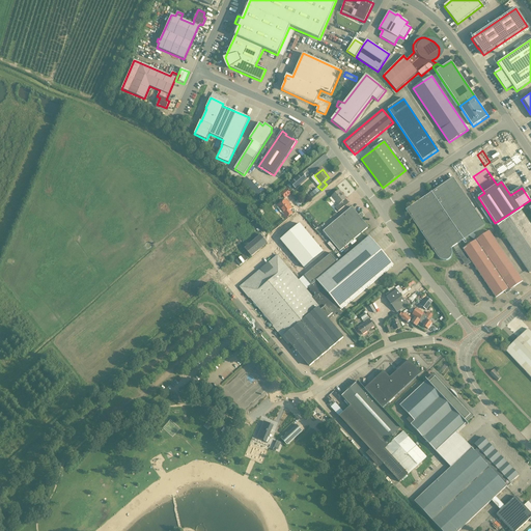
[(295,189),(307,179),(302,173),(290,184),(295,189)]
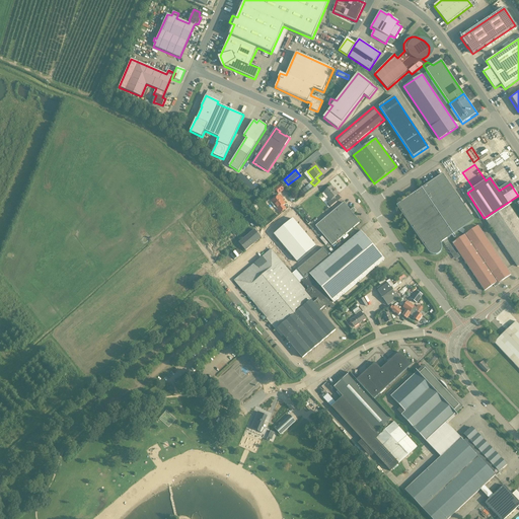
[(242,172),(238,177),(251,193),(256,188),(242,172)]
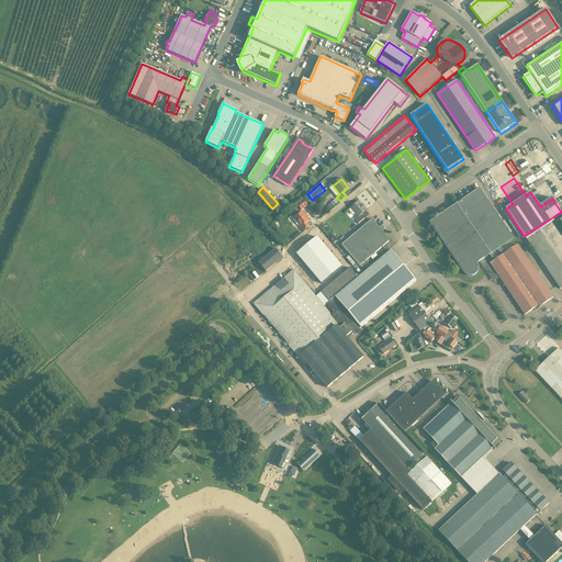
[(457,204),(429,223),(463,273),(465,274),(468,277),(470,277),(472,277),(475,276),(476,273),(478,271),(479,269),(479,266),(478,263),(480,262),(493,282),(499,278),(525,315),(535,308),(536,311),(544,305),(543,304),(553,298),(517,245),(490,263),(497,273),(494,276),(484,259),(514,239),(480,189),(457,204)]
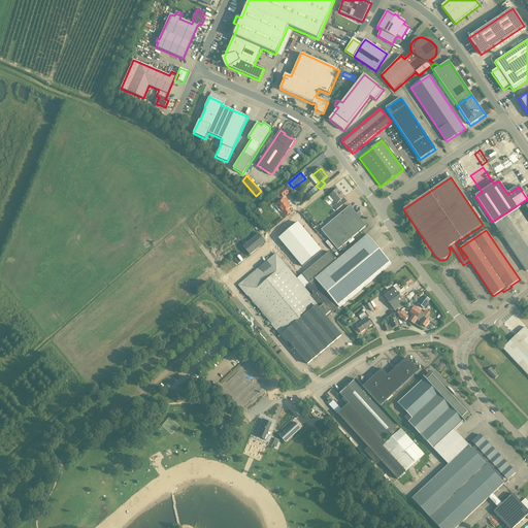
[(290,193),(286,187),(279,192),(284,198),(290,193)]
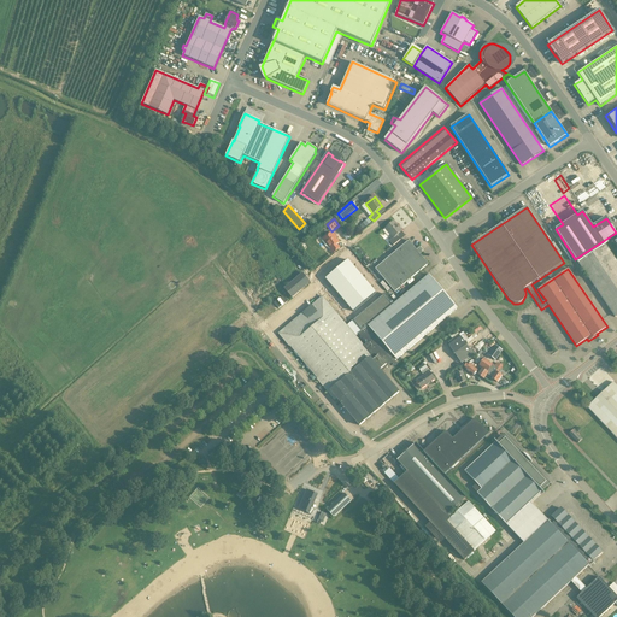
[(393,246),(400,240),(397,235),(403,231),(394,222),(385,229),(393,239),(389,241),(393,246)]
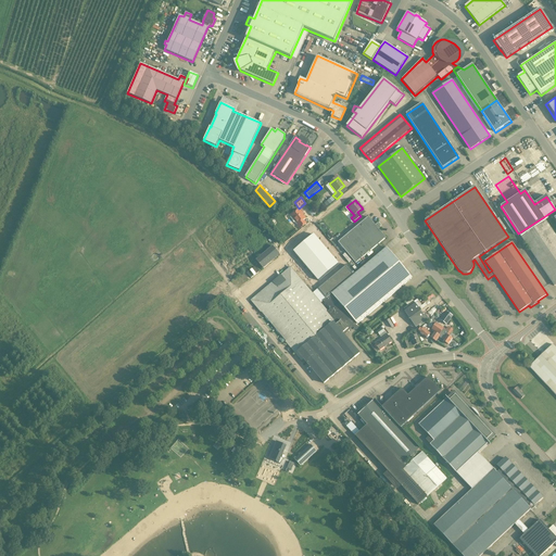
[(303,214),(299,210),(291,216),(295,222),(297,222),(299,225),(297,226),(300,229),(306,224),(304,220),(306,218),(302,215),(303,214)]
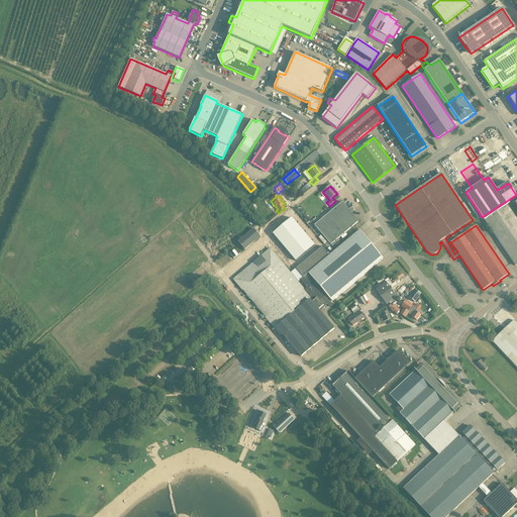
[(515,266),(516,265),(516,219),(507,205),(511,202),(509,200),(483,217),(515,266)]
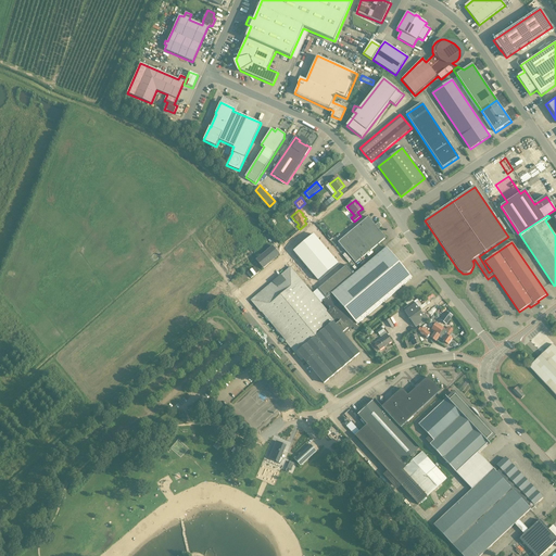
[(386,238),(379,229),(381,228),(377,224),(376,226),(368,217),(338,242),(356,264),(386,238)]
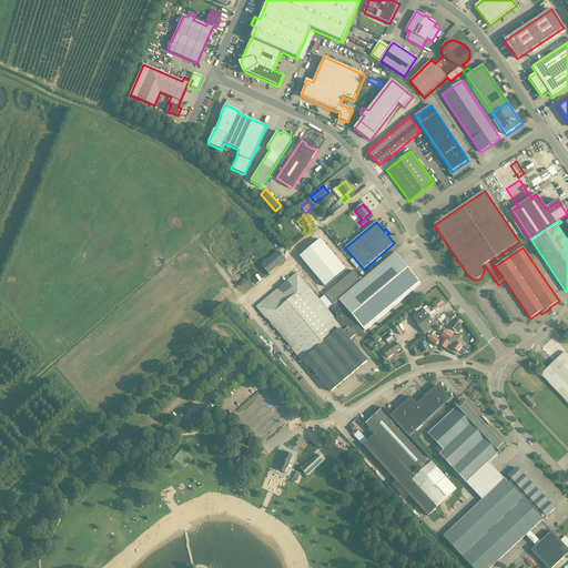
[(320,240),(300,256),(325,287),(345,270),(320,240)]
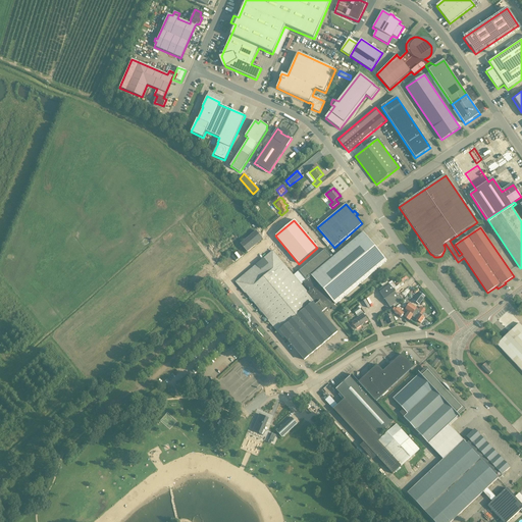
[(325,249),(299,271),(306,280),(303,282),(310,291),(308,293),(315,302),(313,303),(323,315),(331,307),(334,305),(335,305),(348,294),(386,261),(378,251),(363,232),(332,258),(325,249)]
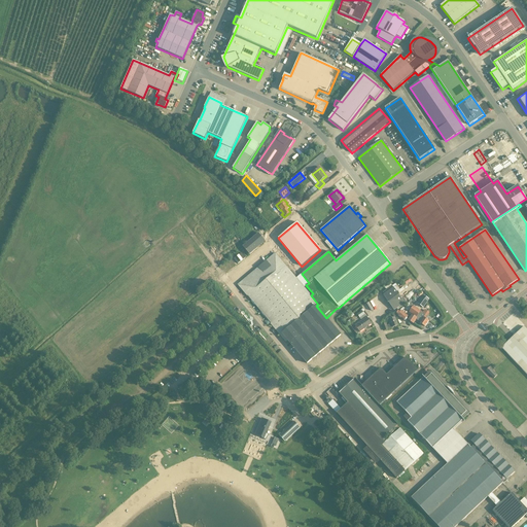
[(249,255),(257,248),(250,240),(243,247),(249,255)]
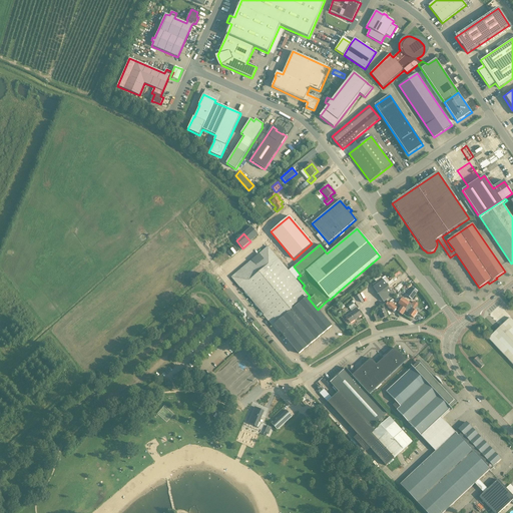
[(268,246),(231,278),(240,289),(241,289),(264,315),(264,316),(266,319),(303,288),(268,246)]
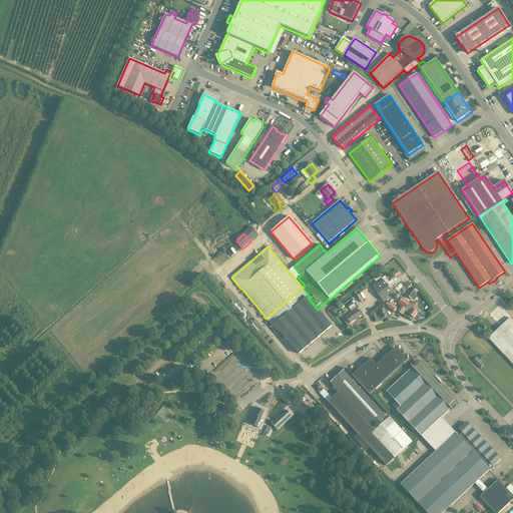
[(390,298),(391,299),(394,297),(393,296),(395,294),(393,291),(391,292),(383,281),(382,279),(372,285),(374,287),(373,288),(375,289),(384,302),(386,301),(387,303),(391,300),(390,298)]
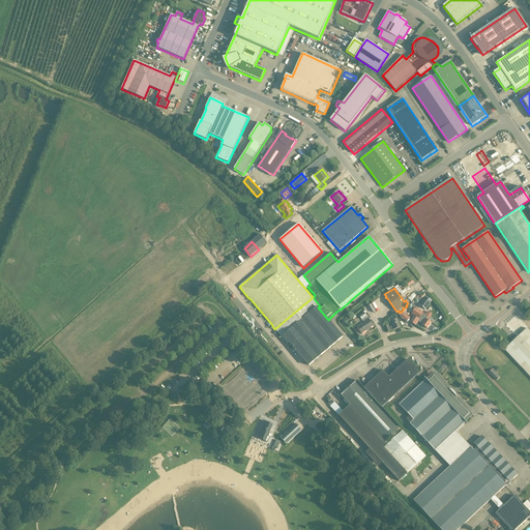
[(313,297),(274,329),(282,337),(283,339),(288,345),(290,343),(310,365),(343,337),(328,320),(318,307),(320,306),(313,297)]
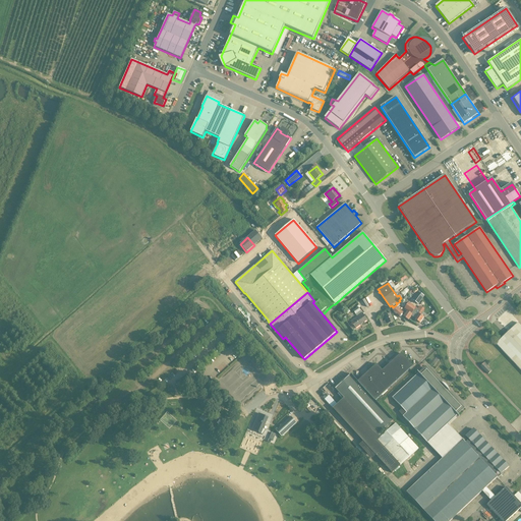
[(413,300),(418,304),(424,297),(418,293),(413,300)]
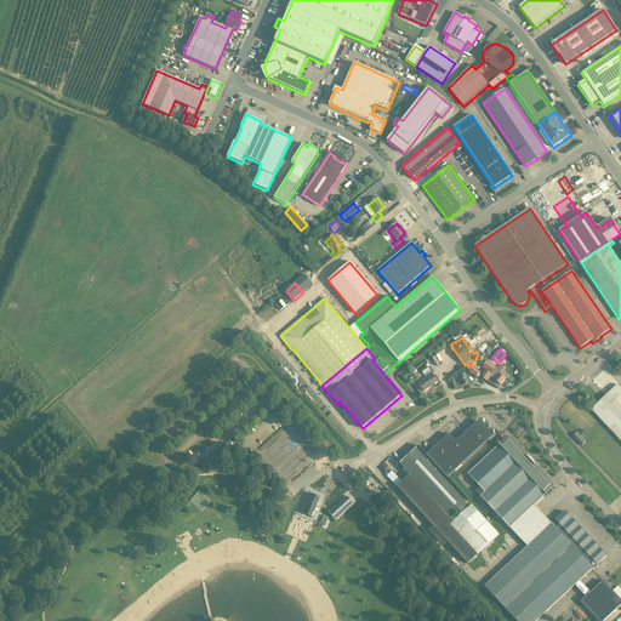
[(501,376),(506,369),(501,365),(497,369),(486,360),(482,369),(485,370),(480,377),(486,382),(490,376),(495,380),(494,381),(501,386),(506,379),(501,376)]
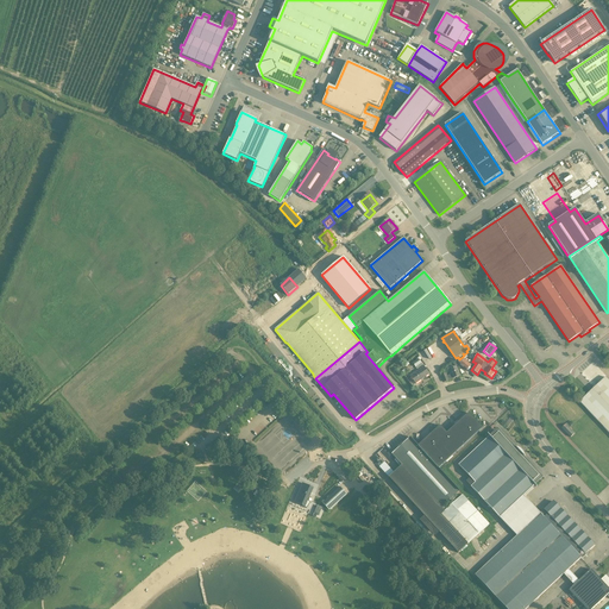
[(463,360),(460,359),(457,363),(466,371),(471,366),(463,359),(463,360)]
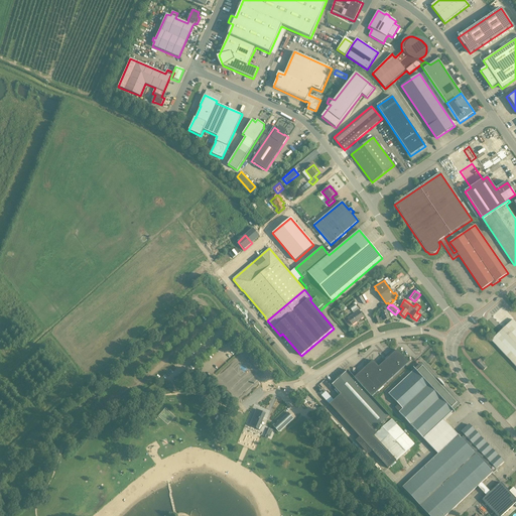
[(364,317),(359,310),(348,318),(352,326),(364,317)]
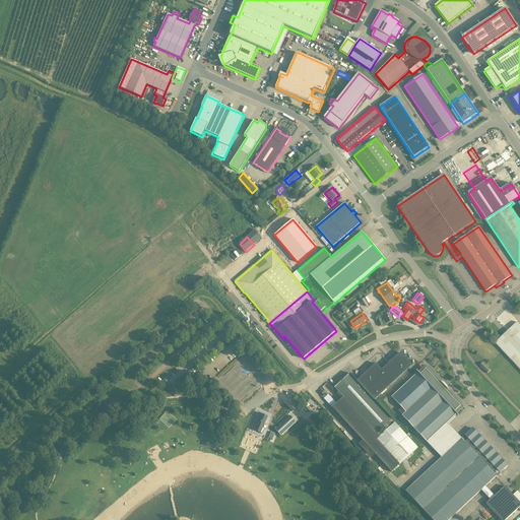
[(390,314),(387,314),(387,313),(383,314),(384,316),(383,316),(385,320),(382,321),(381,319),(377,321),(379,326),(393,321),(392,319),(393,318),(391,313),(390,314)]
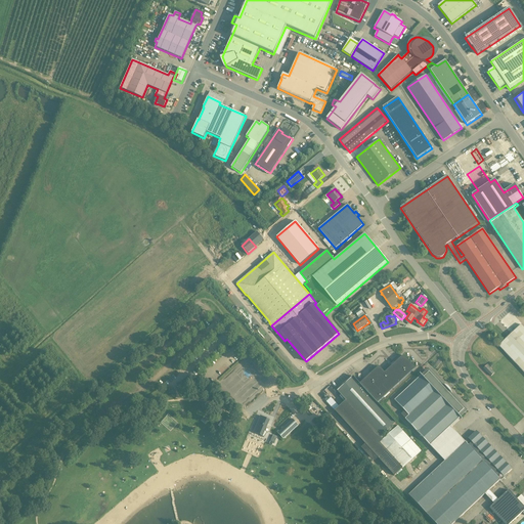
[(523,328),(521,324),(498,346),(523,373),(523,328)]
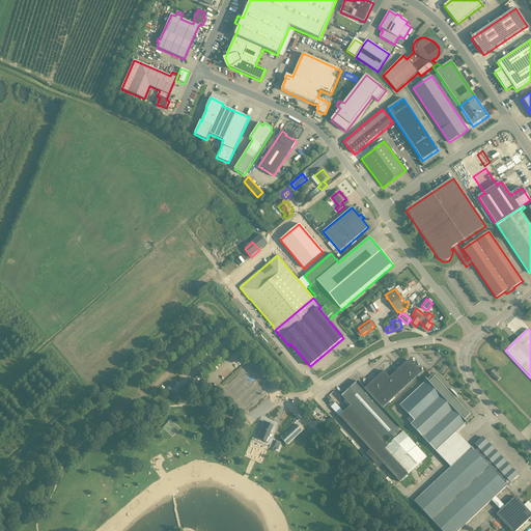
[(368,386),(364,389),(382,409),(421,373),(412,363),(409,361),(400,368),(398,367),(396,368),(395,367),(394,367),(397,371),(390,378),(384,371),(376,378),(373,382),(368,386)]
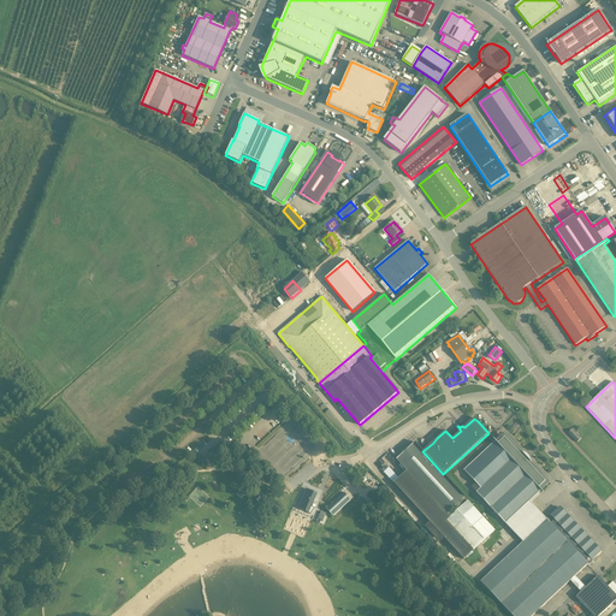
[(578,443),(581,438),(576,433),(572,430),(568,433),(578,443)]
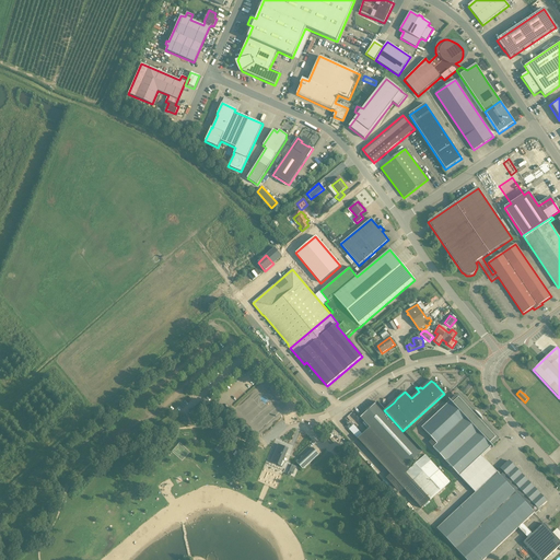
[(482,420),(481,418),(480,415),(478,413),(475,412),(477,415),(475,416),(458,398),(452,404),(450,400),(446,405),(421,428),(436,444),(433,447),(459,476),(481,456),(491,446),(493,447),(490,443),(496,438),(479,420),(480,418),(482,420)]
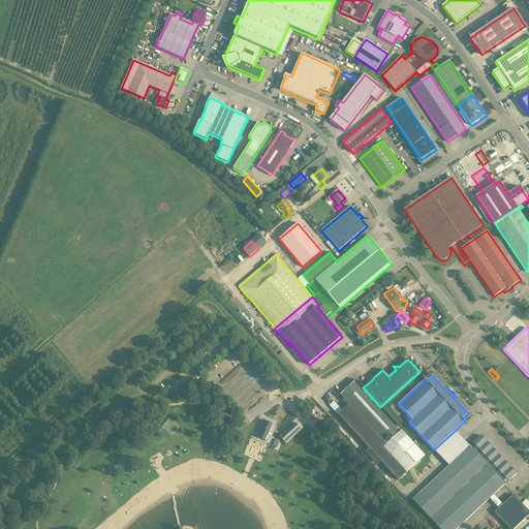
[(350,405),(339,415),(342,419),(395,476),(398,480),(406,472),(425,456),(402,430),(390,441),(386,438),(390,436),(392,438),(396,433),(394,431),(399,427),(380,407),(363,387),(356,381),(341,395),(350,405)]
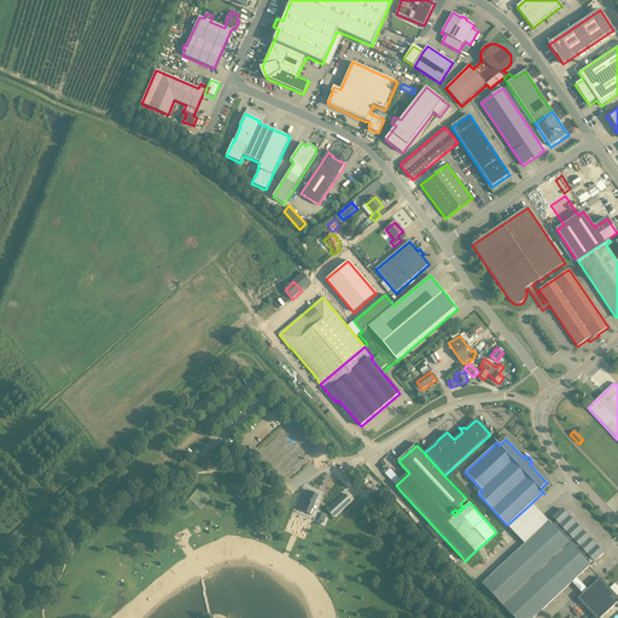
[(318,495),(308,491),(299,511),(310,514),(318,495)]
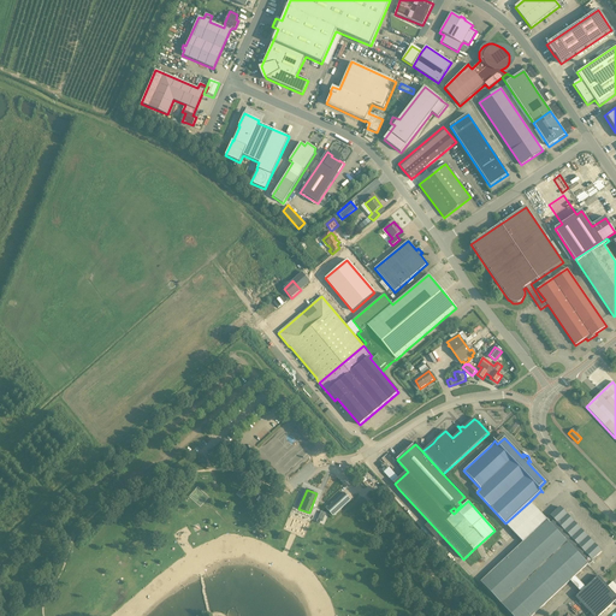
[(344,493),(326,509),(333,517),(351,501),(344,493)]
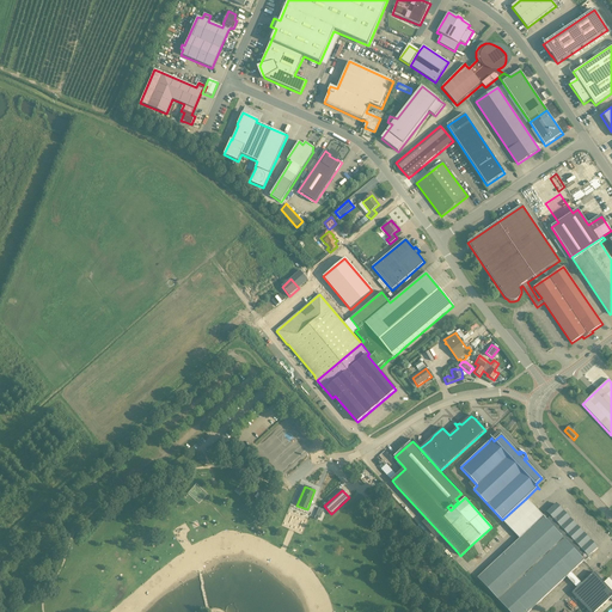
[(598,549),(556,505),(548,513),(551,516),(546,520),(526,499),(502,520),(519,539),(477,577),(509,611),(528,611),(585,561),(581,557),(585,552),(588,557),(598,549)]
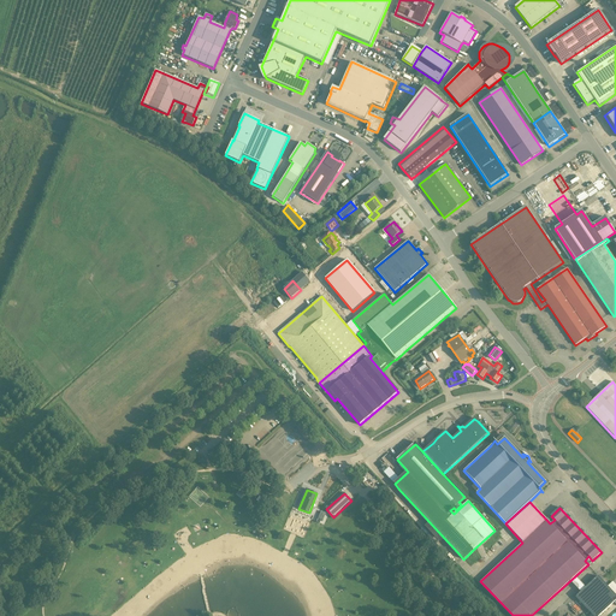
[(615,596),(598,576),(576,597),(593,615),(598,615),(614,602),(615,604),(615,596)]
